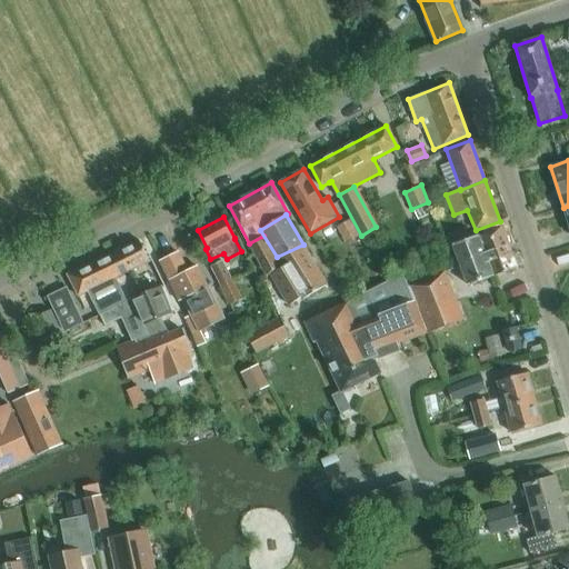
[(358,236),(349,218),(337,225),(347,241),(358,236)]
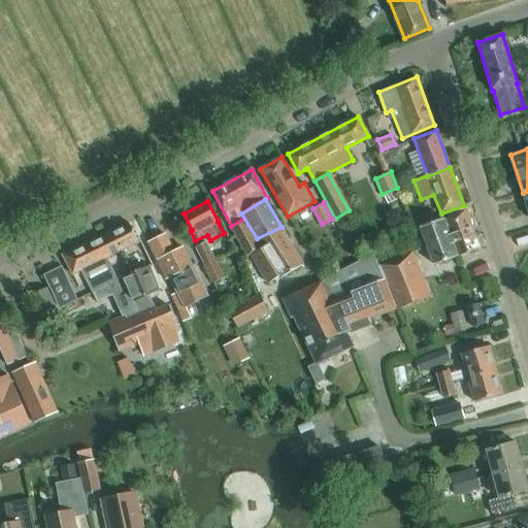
[(481,249),(466,210),(435,222),(431,210),(413,217),(417,229),(421,227),(435,265),(481,249)]
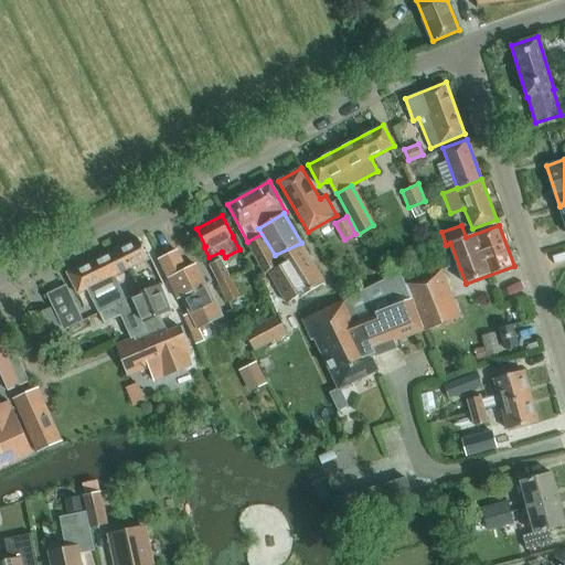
[(265,274),(279,266),(262,234),(247,242),(265,274)]
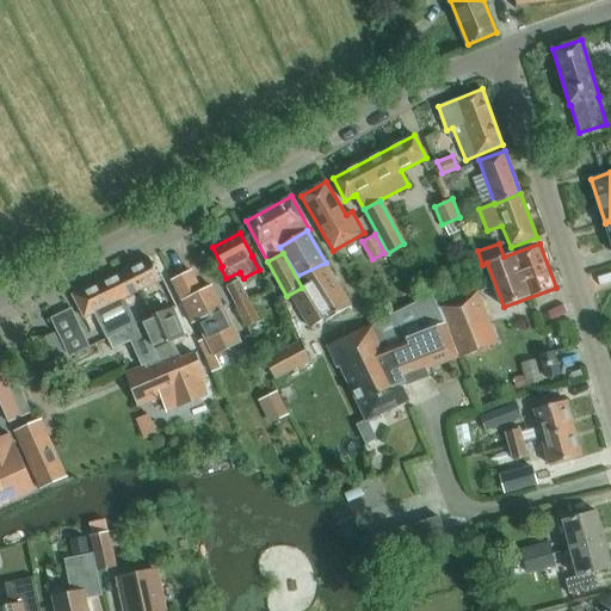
[(150,258),(98,284),(73,296),(84,316),(94,312),(105,335),(136,321),(124,298),(161,281),(150,258)]
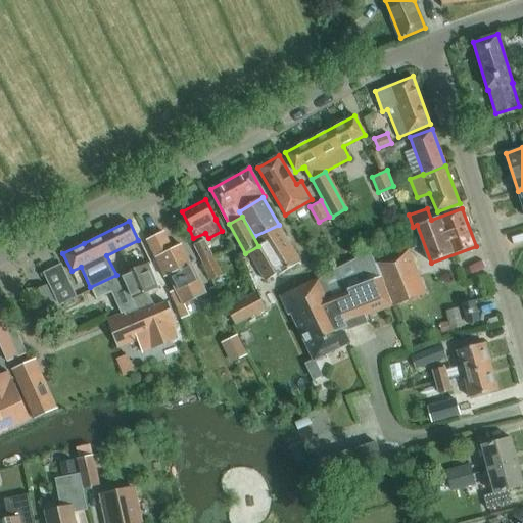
[(279,225),(254,236),(260,246),(249,252),(265,279),(277,272),(279,275),(301,262),(279,225)]
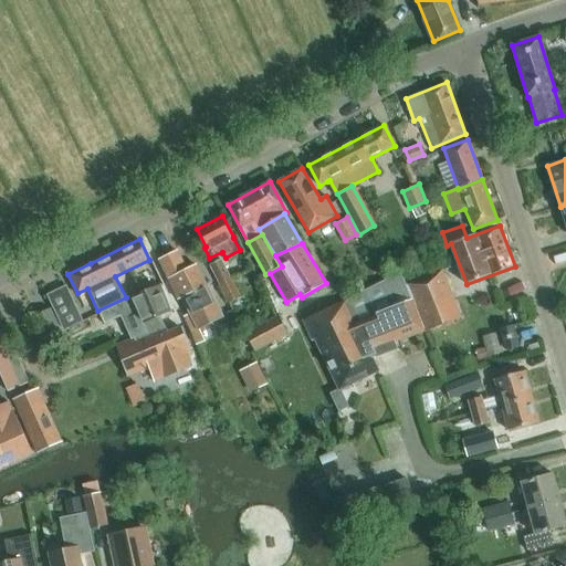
[(190,313),(185,315),(197,344),(205,341),(199,328),(223,317),(207,285),(197,266),(188,272),(178,251),(159,261),(178,301),(182,299),(190,313)]
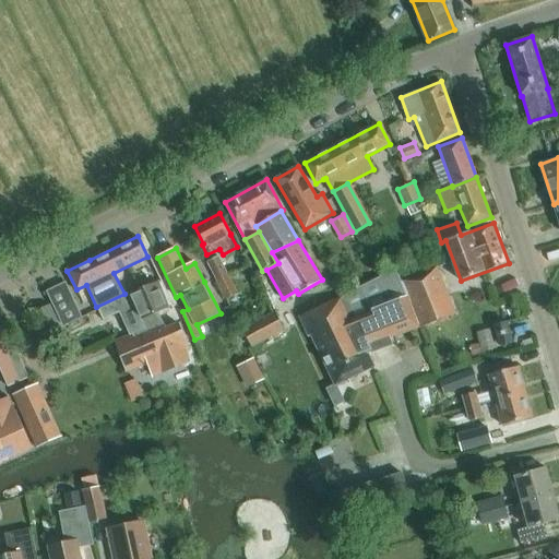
[(206,261),(216,282),(228,275),(217,254),(206,261)]
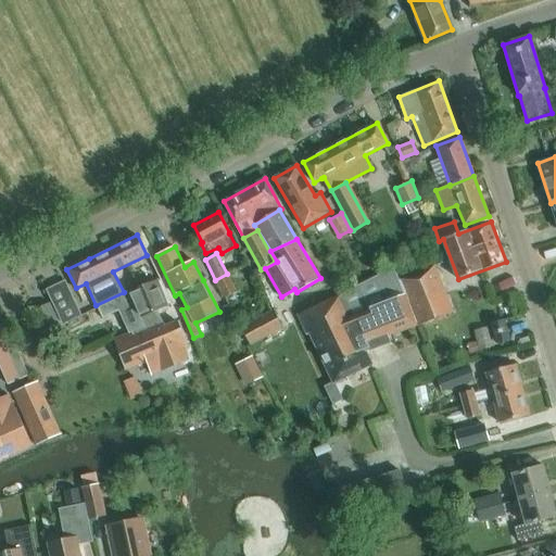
[(418,325),(453,312),(436,266),(401,279),(418,325)]
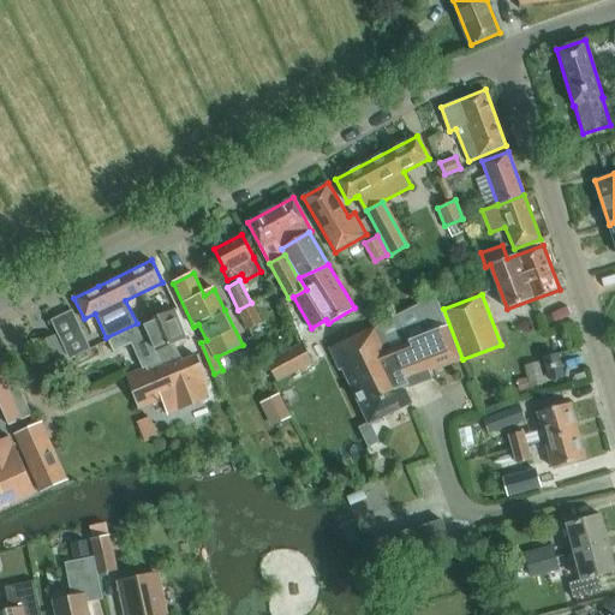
[(377,326),(398,375),(405,389),(437,376),(435,370),(461,360),(437,296),(377,326)]
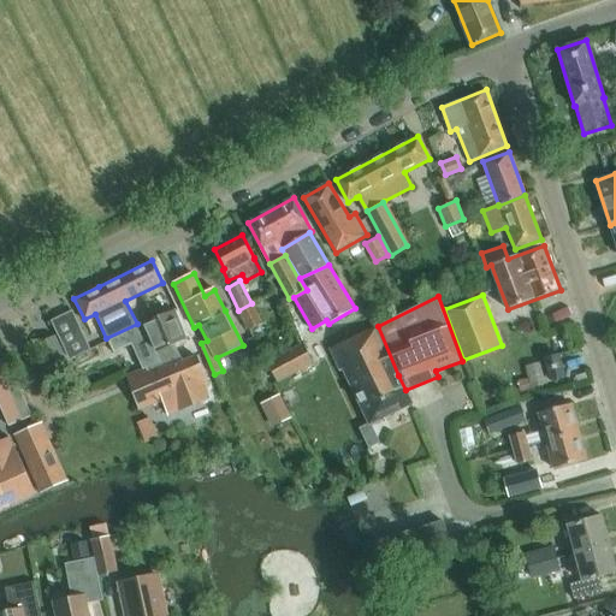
[(252,303),(238,311),(248,330),(261,323),(252,303)]
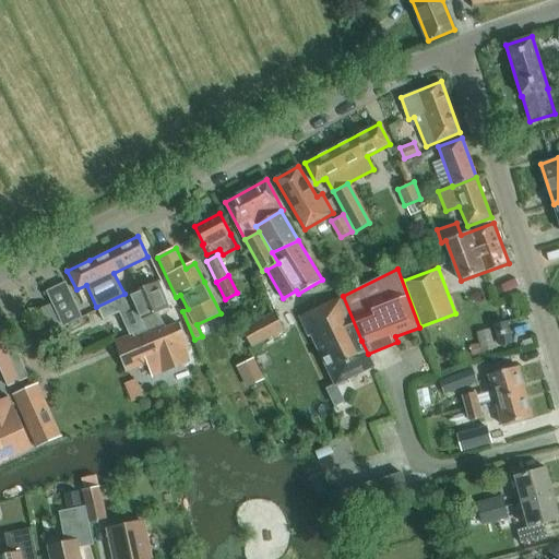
[(169,308),(158,283),(130,294),(130,295),(99,309),(104,319),(119,312),(130,335),(163,322),(158,312),(169,308)]
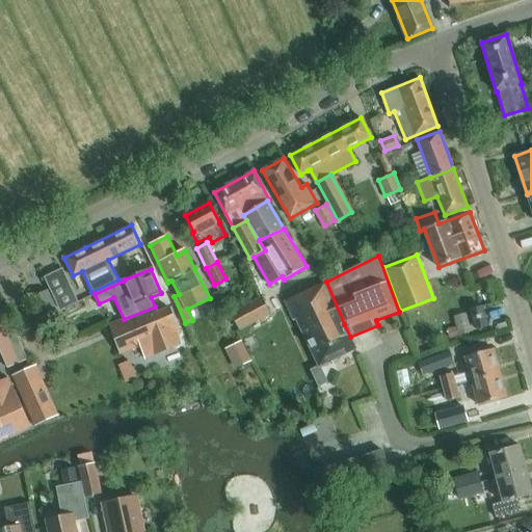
[(286,301),(294,320),(297,319),(319,367),(356,349),(350,337),(344,324),(326,282),(286,301)]
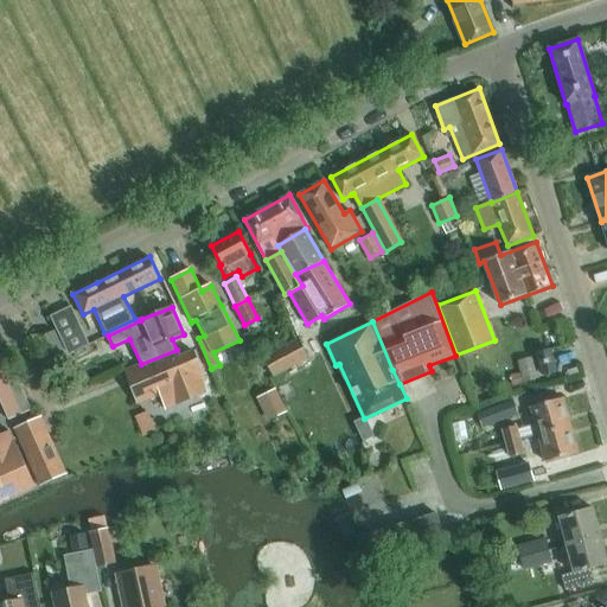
[(66,356),(53,330),(36,338),(48,365),(66,356)]
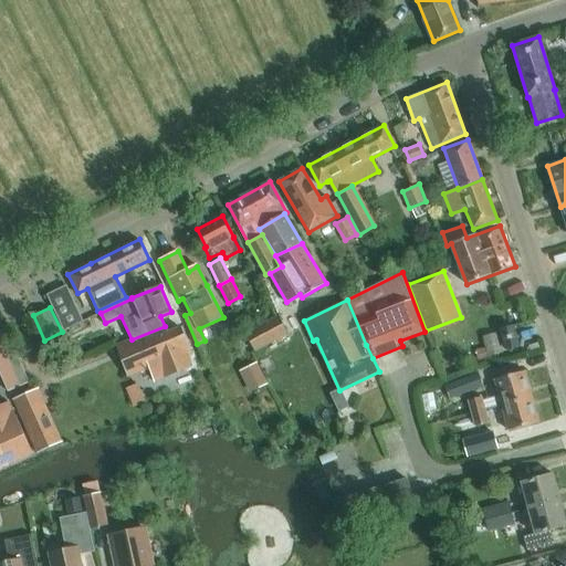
[(76,307),(58,316),(63,329),(83,321),(76,307)]
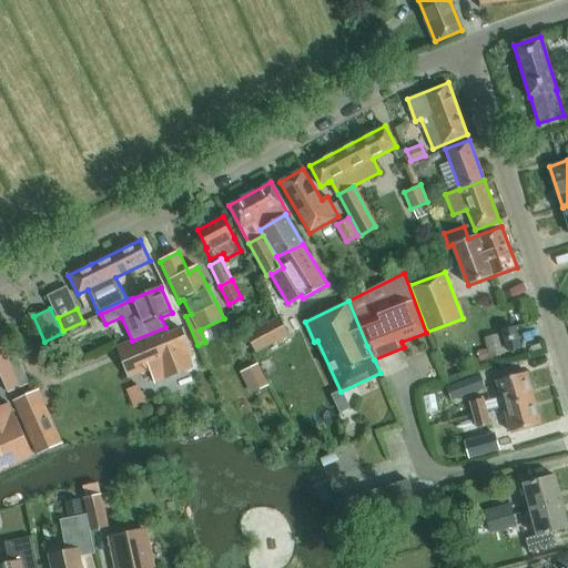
[(276,315),(247,332),(257,350),(286,334),(276,315)]
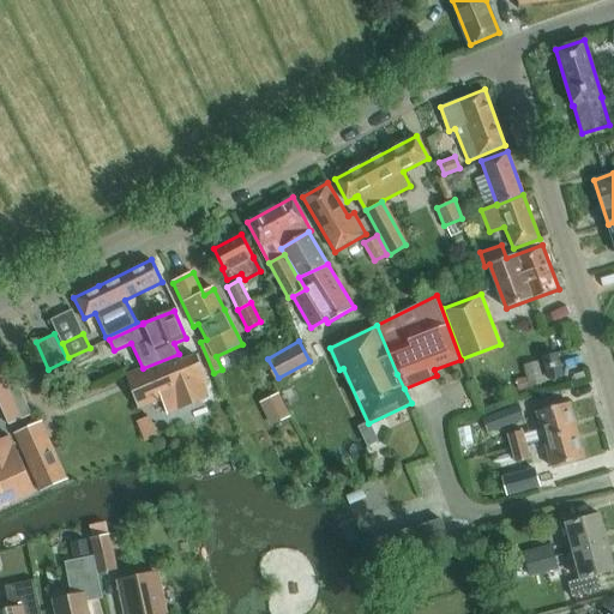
[(30,413),(4,354),(0,354),(0,373),(19,417),(30,413)]
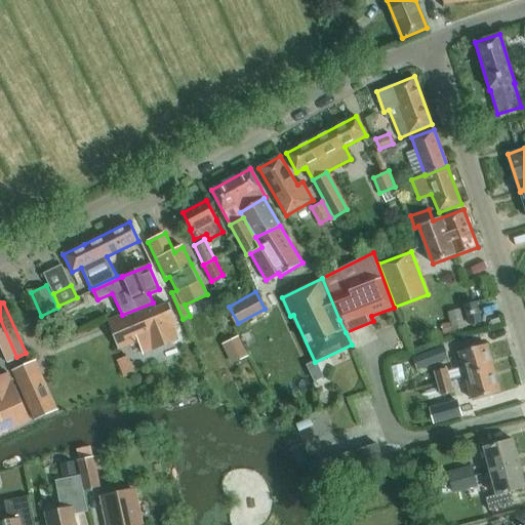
[(119,349),(138,341),(144,353),(178,340),(173,327),(176,326),(167,304),(155,309),(153,303),(122,315),(109,321),(119,349)]
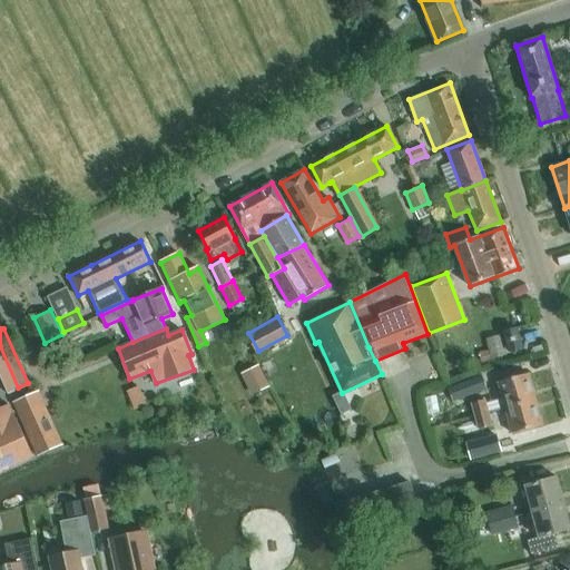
[(521,349),(517,328),(504,332),(510,352),(521,349)]
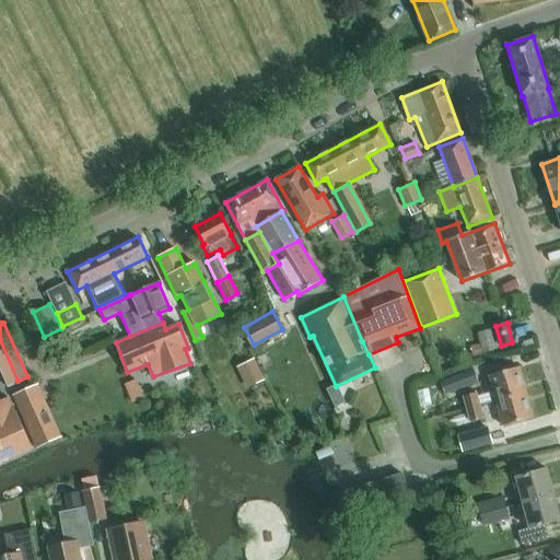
[(493,329),(478,333),(482,352),(498,349),(493,329)]
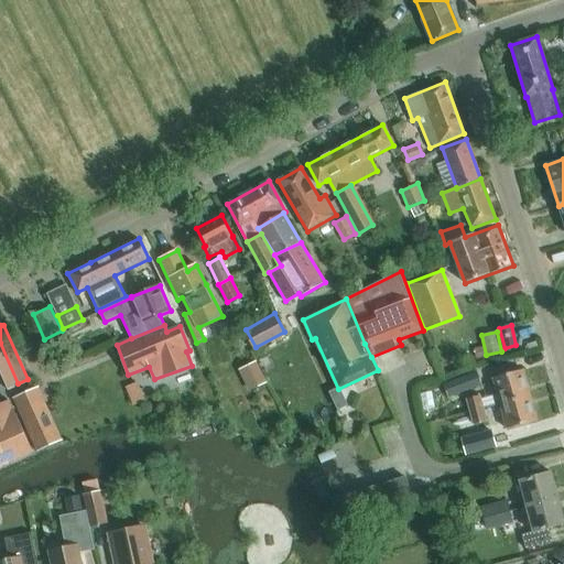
[(266,381),(255,360),(238,368),(249,390),(266,381)]
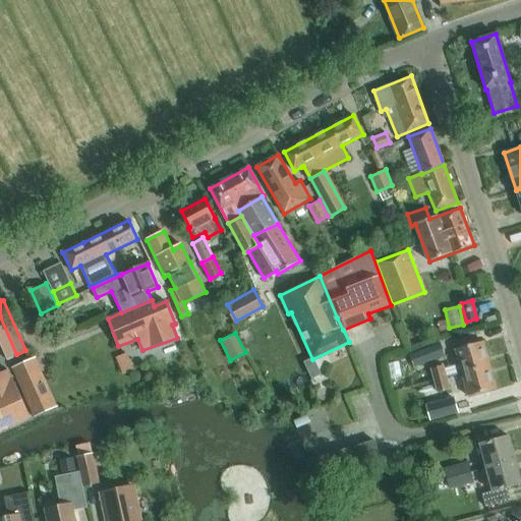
[(462,373),(489,365),(483,342),(455,349),(462,373)]
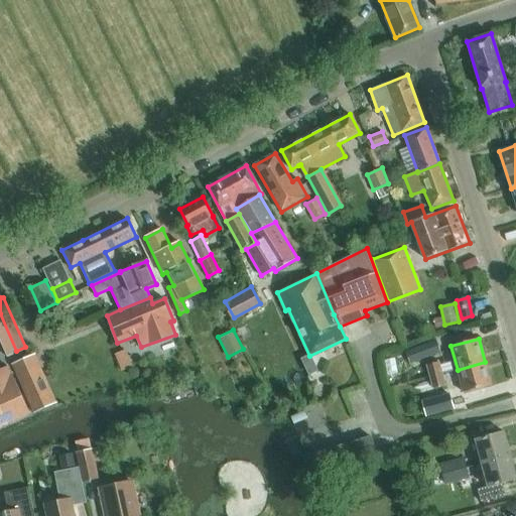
[(436,342),(409,354),(413,364),(441,353),(436,342)]
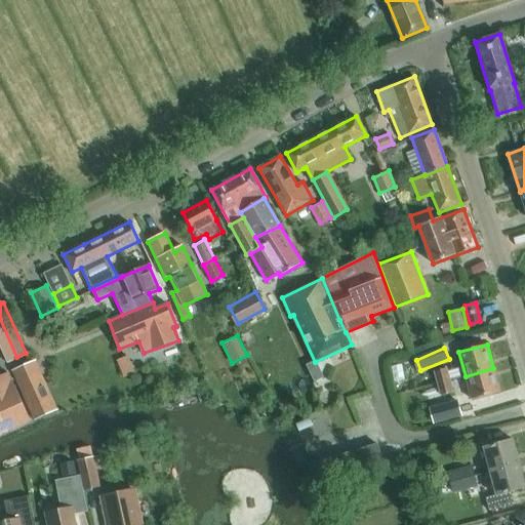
[(56,408),(34,360),(11,370),(33,419),(56,408)]
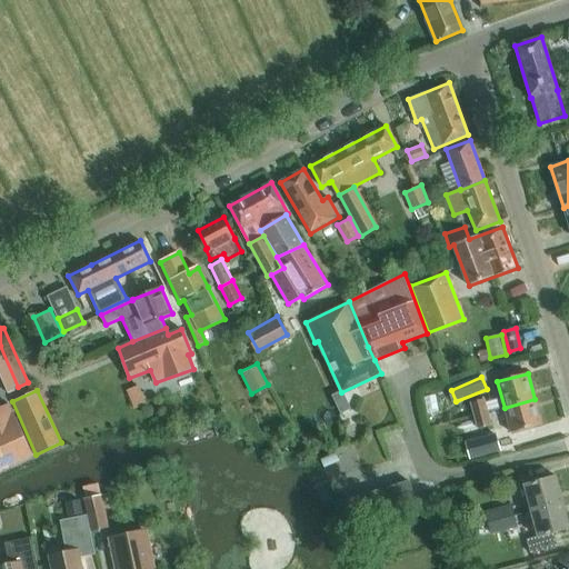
[(473,416),(488,411),(485,397),(469,401),(473,416)]
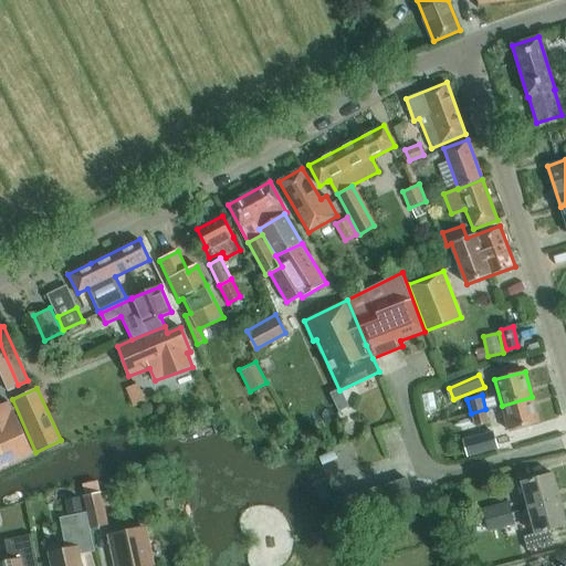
[(540,422),(532,397),(502,406),(509,431),(540,422)]
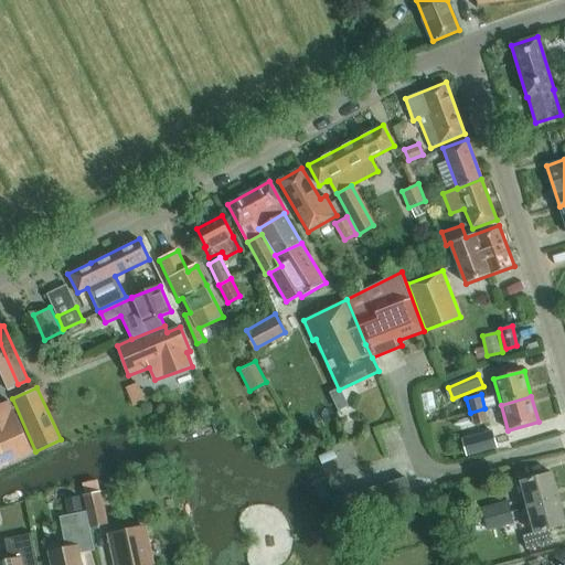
[(0,468),(33,454),(13,409),(12,411),(9,401),(0,404),(0,468)]
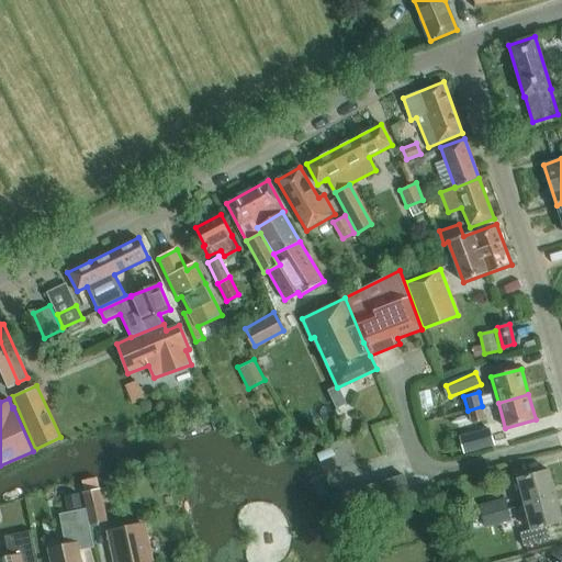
[(468,411),(471,422),(485,418),(482,406),(468,411)]
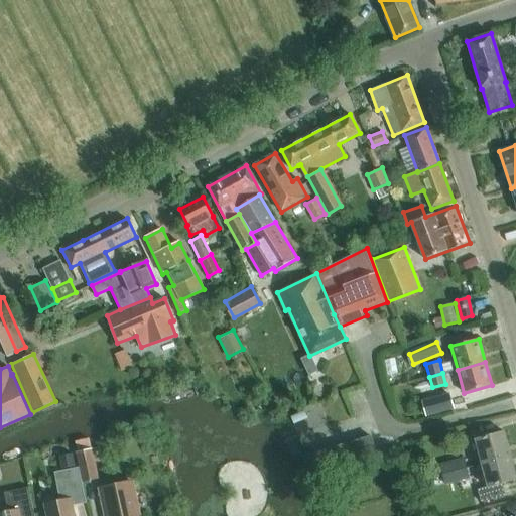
[(449,407),(446,395),(423,401),(426,413),(449,407)]
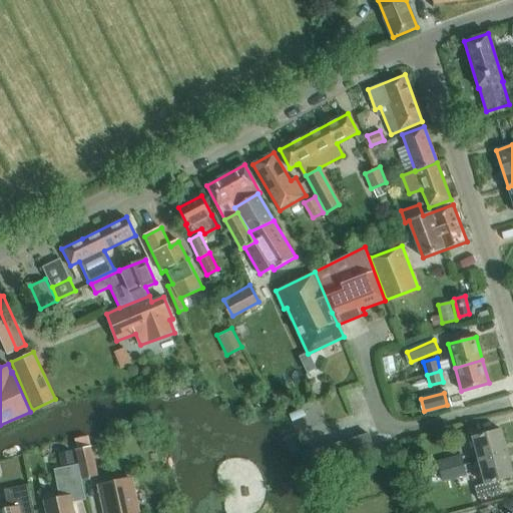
[(479,461),(508,453),(501,430),(473,438),(479,461)]
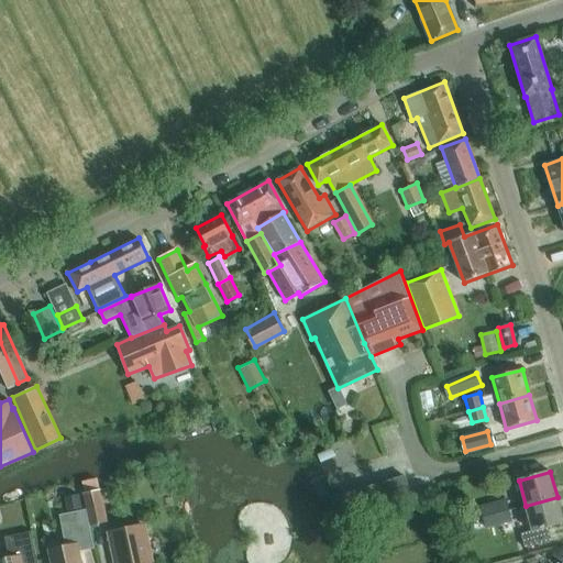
[(410,493),(405,476),(362,489),(367,506),(410,493)]
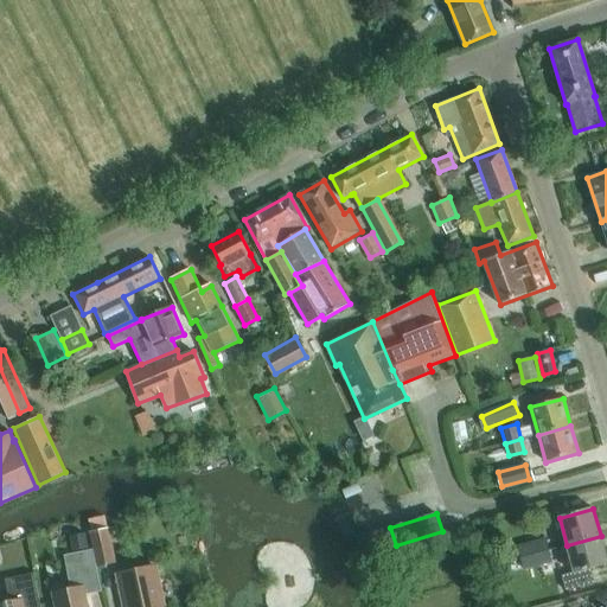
[(106,516),(89,519),(91,531),(108,528),(106,516)]
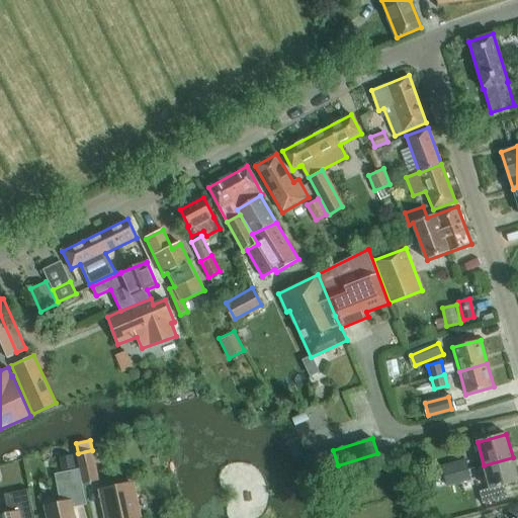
[(98,479),(92,450),(78,453),(76,453),(83,483),(98,479)]
